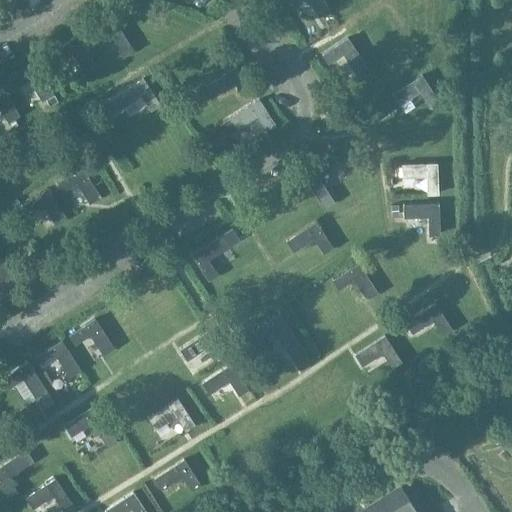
[(307,0),(317,15),(327,8),(321,0),(285,0),(288,4),(294,0),(307,0)]
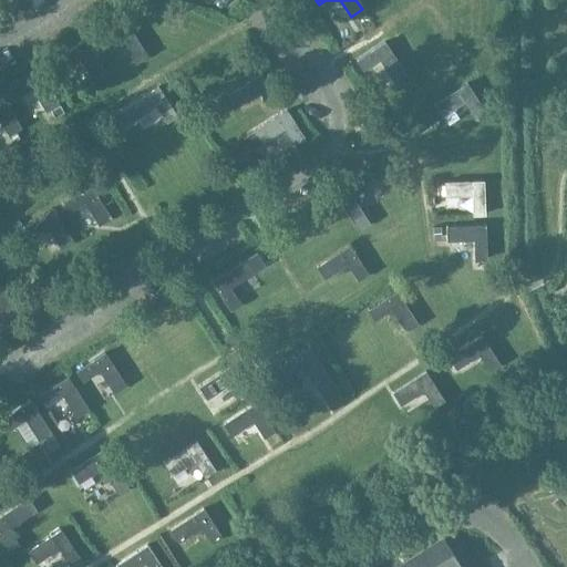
[(131,57),(143,49),(122,17),(93,35),(100,44),(116,34),(131,57)]
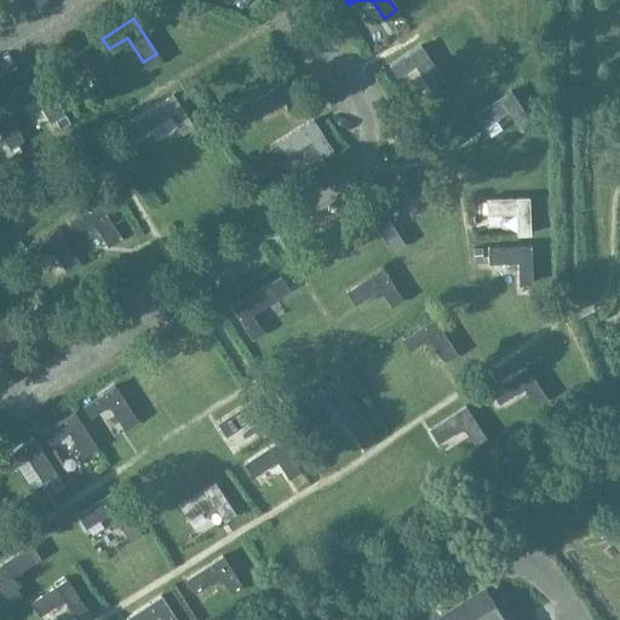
[(463,22),(428,40),(438,61),(451,55),(458,68),(480,57),(463,22)]
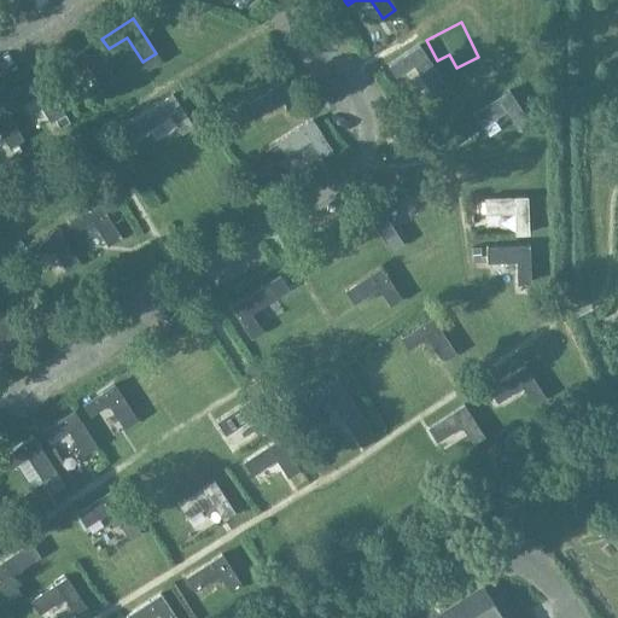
[(116,50),(127,70),(140,63),(128,42),(116,50)]
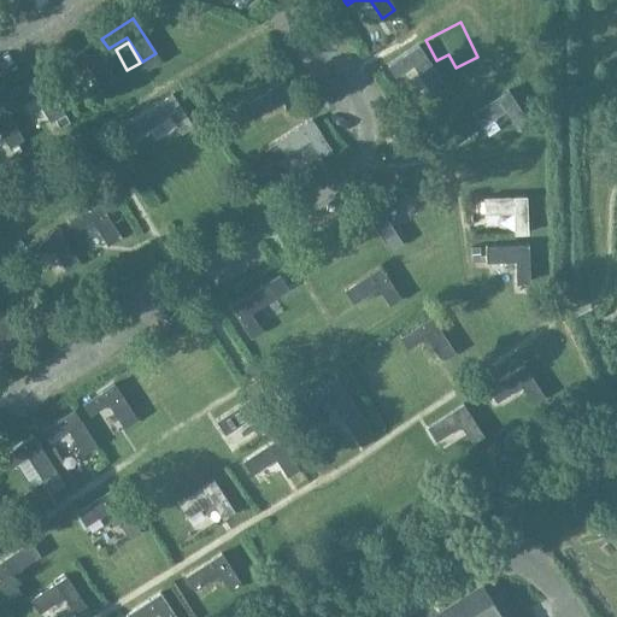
[(101,88),(115,80),(92,45),(60,64),(68,75),(86,63),(101,88)]
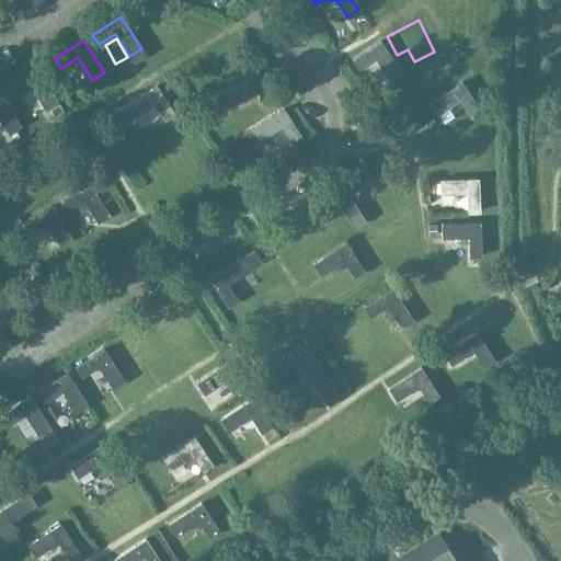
[(389,81),(401,73),(380,42),(352,60),(358,69),(375,59),(389,81)]
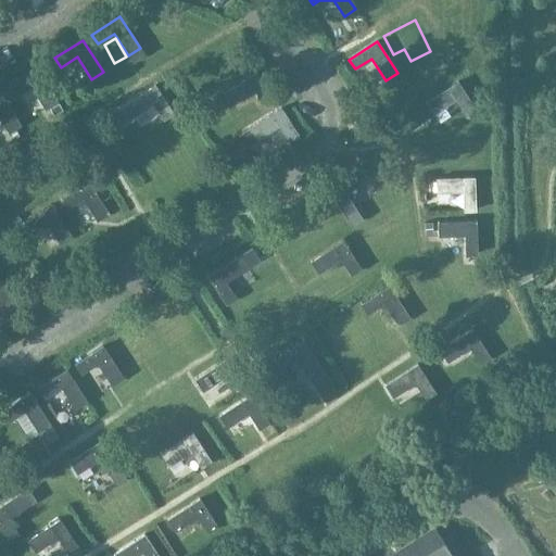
[(45,109),(57,102),(36,70),(8,88),(14,98),(30,87),(45,109)]
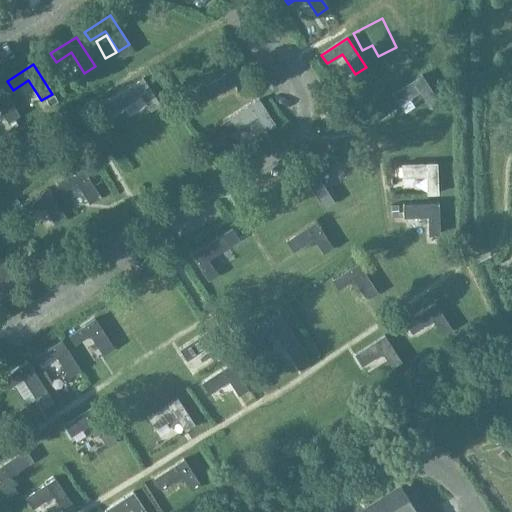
[(244,97),(253,92),(236,66),(207,85),(214,95),(234,82),(244,97)]
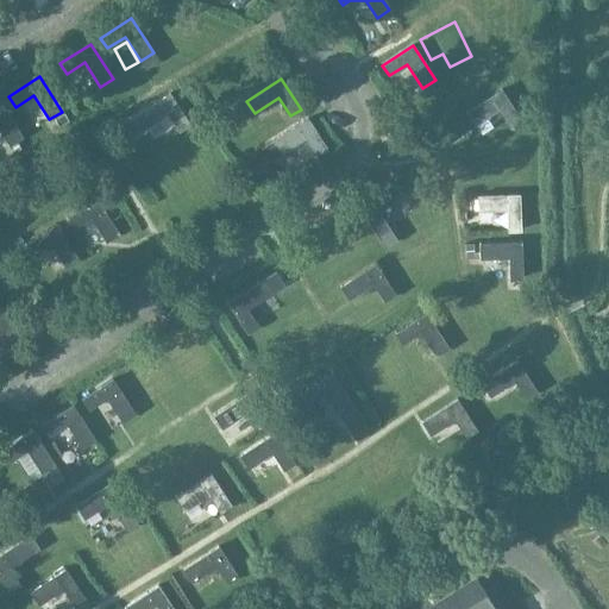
[(510,127),(520,120),(501,89),(466,112),(475,125),(498,110),(510,127)]
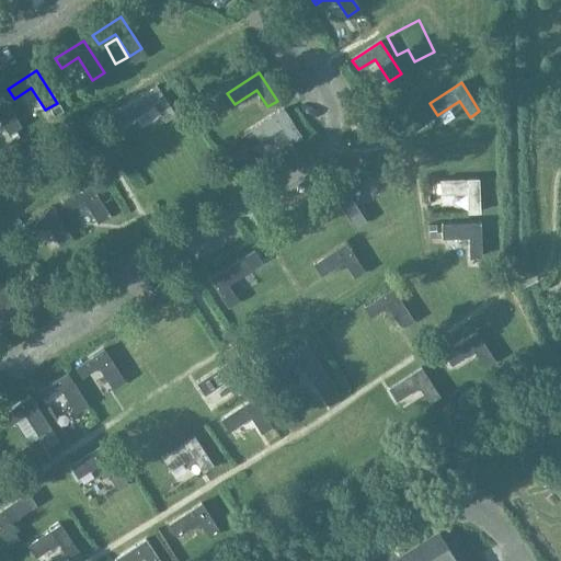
[(164,121),(174,114),(156,87),(115,113),(123,124),(153,104),(164,121)]
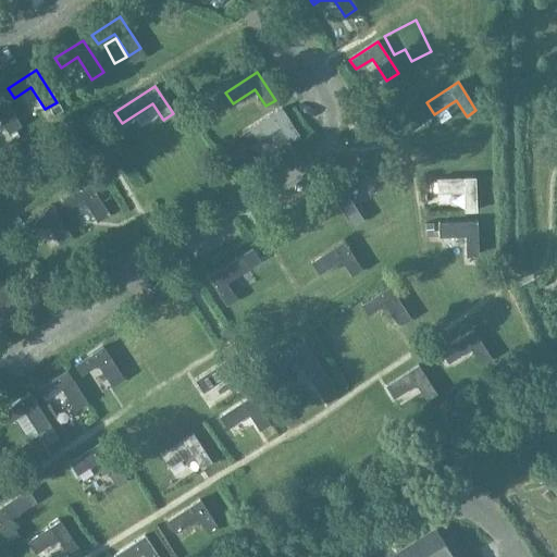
[(0,119),(9,133),(20,125),(0,94),(0,119)]
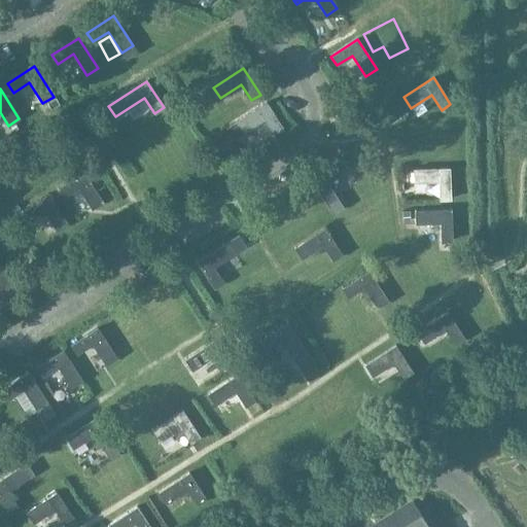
[(266,103),(225,129),(232,139),(264,119),(274,135),(282,129),(266,103)]
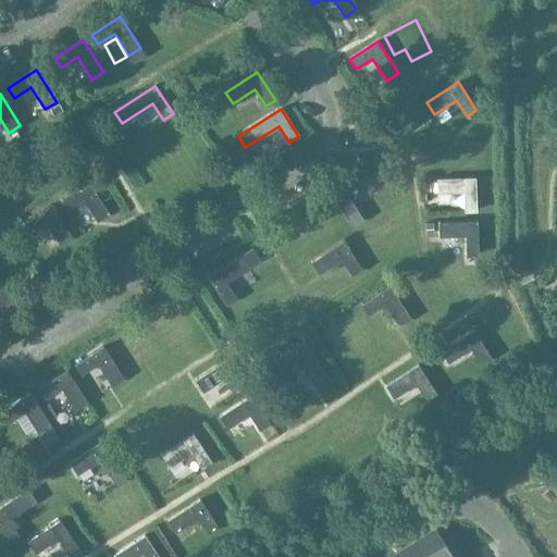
[(435,180),(457,178),(456,161),(434,162),(435,180)]
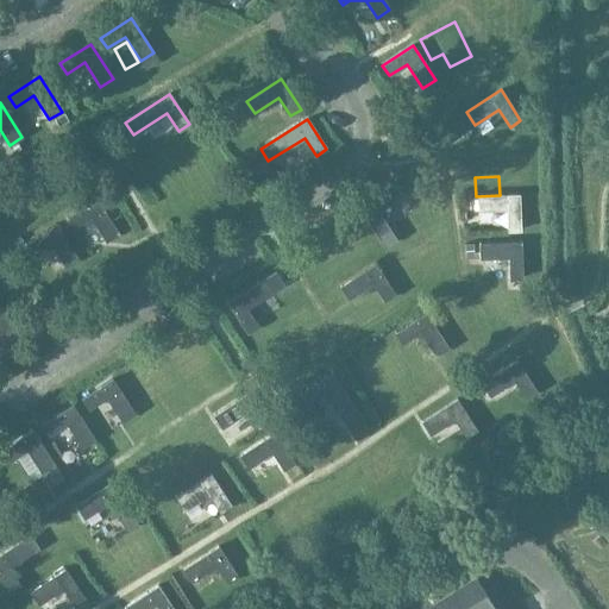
[(377,212),(401,195),(394,183),(358,206),(378,236),(389,230),(377,212)]
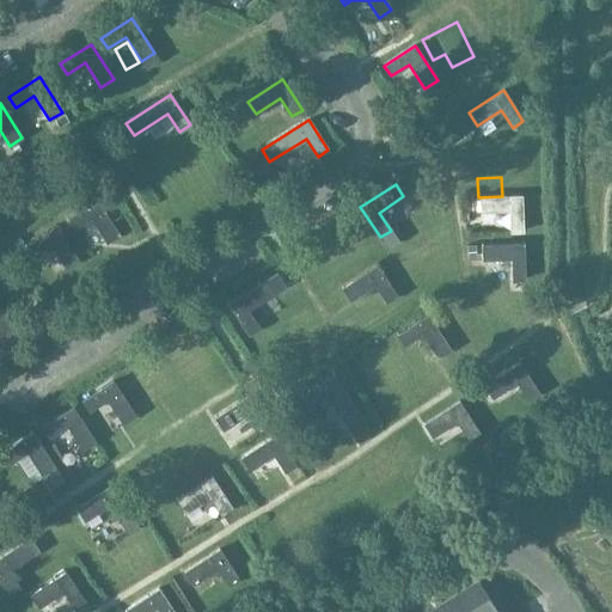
[(509,232),(522,232),(521,195),(479,197),(479,212),(509,210),(509,232)]
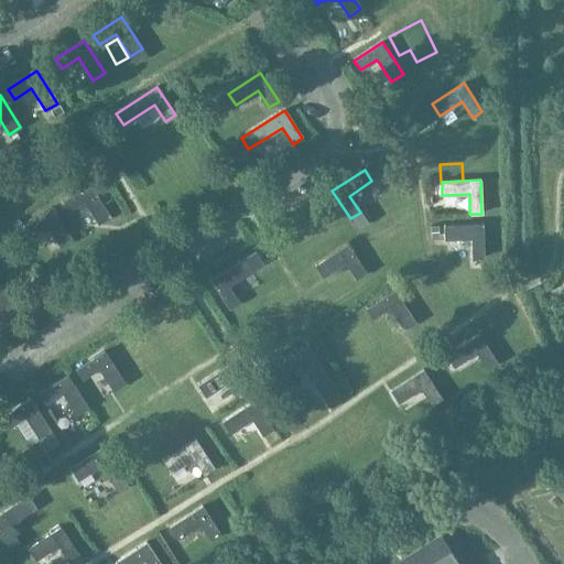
[(98,224),(109,216),(89,184),(61,202),(66,212),(84,201),(98,224)]
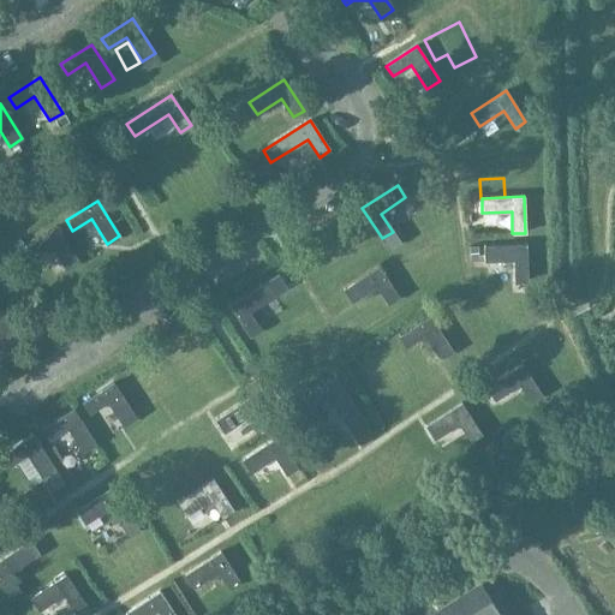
[(383,254),(404,276),(437,249),(418,225),(383,254)]
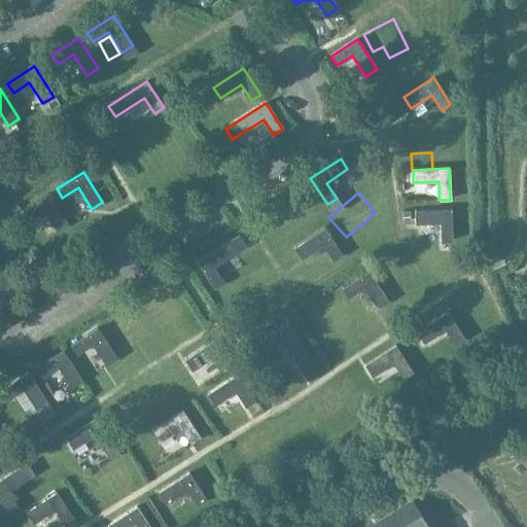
[(57,231),(67,224),(48,195),(22,211),(28,220),(43,210),(57,231)]
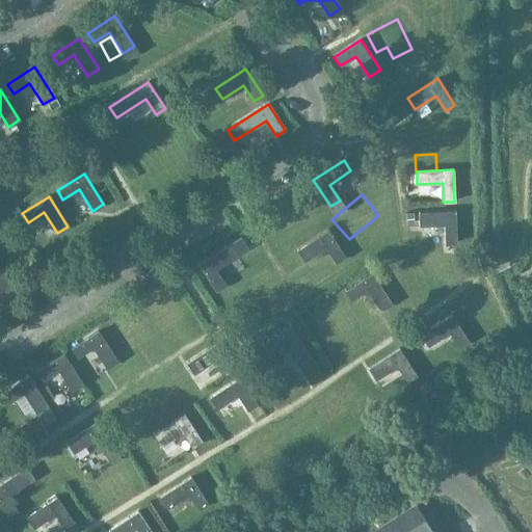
[(292,205),(278,215),(289,228),(301,217),(292,205)]
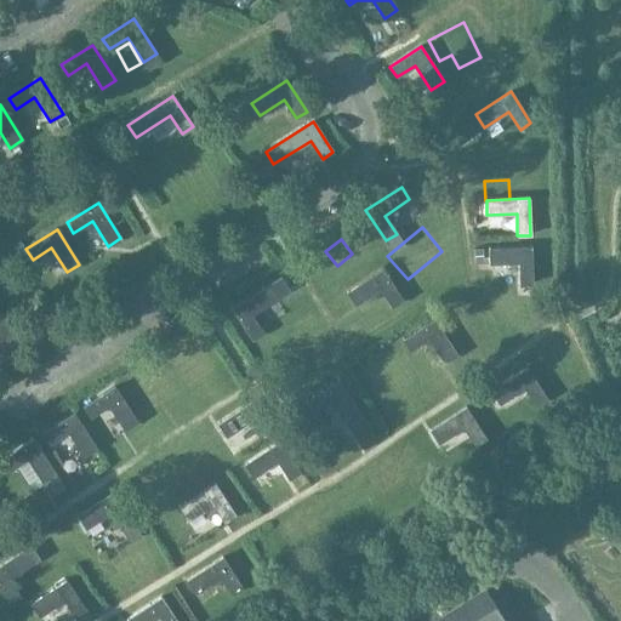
[(519,284),(531,284),(530,246),(488,249),(489,263),(518,262),(519,284)]
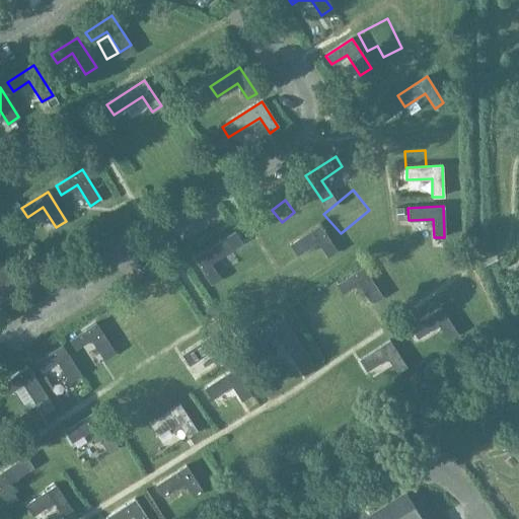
[(327,256),(336,250),(319,225),(290,244),(297,254),(317,241),(327,256)]
